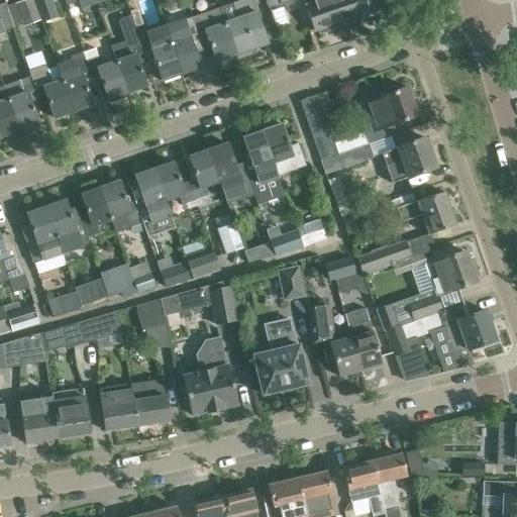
[(31,0),(23,0),(15,3),(24,27),(39,21),(31,0)]
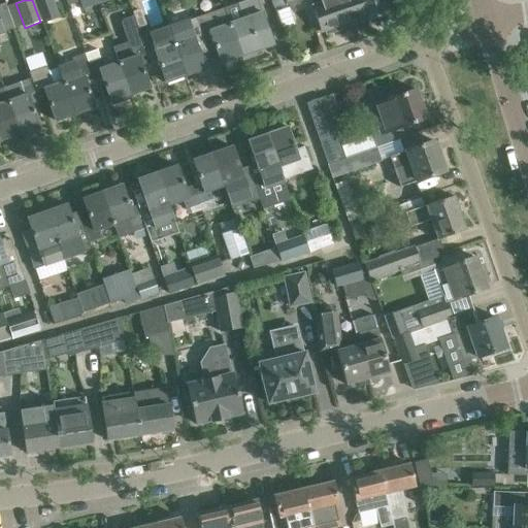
[(34,0),(42,23),(58,18),(51,0),(34,0)]
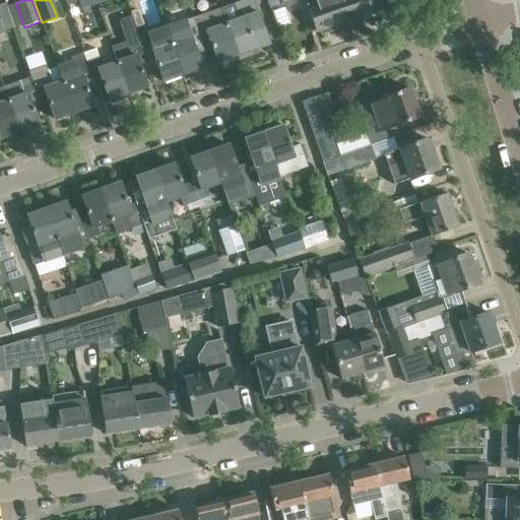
[(236,55),(238,54),(239,59),(257,53),(255,48),(268,44),(253,0),(241,0),(233,3),(239,18),(225,22),(231,38),(236,55)]
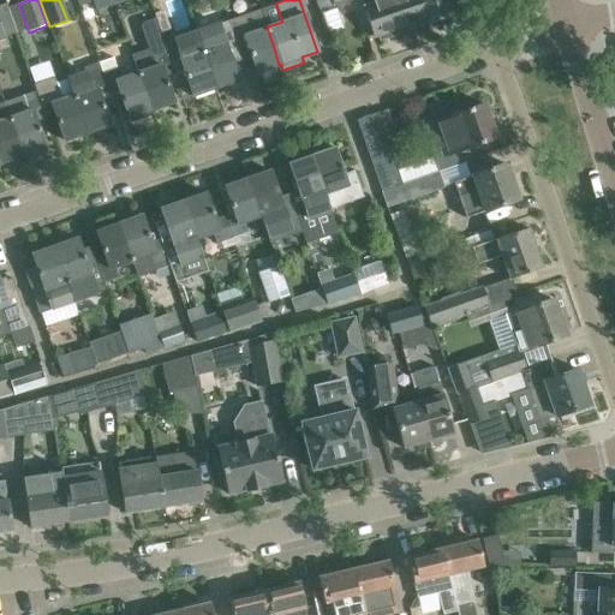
[(455,13),(451,0),(387,0),(368,7),(366,6),(364,7),(374,36),(378,35),(380,40),(398,34),(395,29),(421,19),(422,23),(421,24),(421,25),(455,13)]
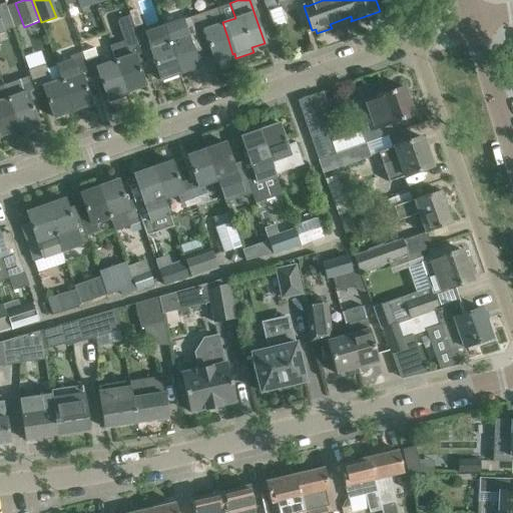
[(0,31),(13,27),(4,3),(0,4),(0,31)]
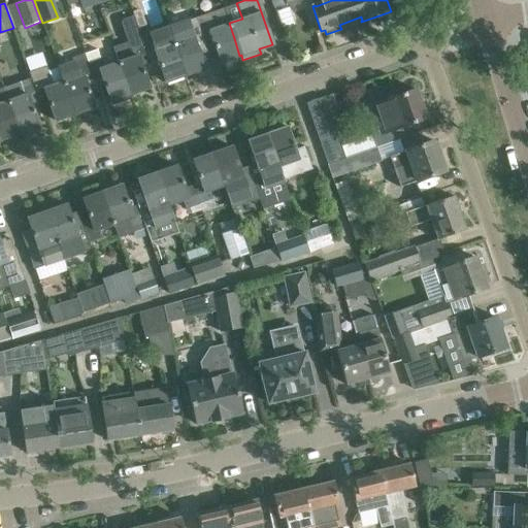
[(288,8),(275,12),(283,30),(295,26),(288,8)]
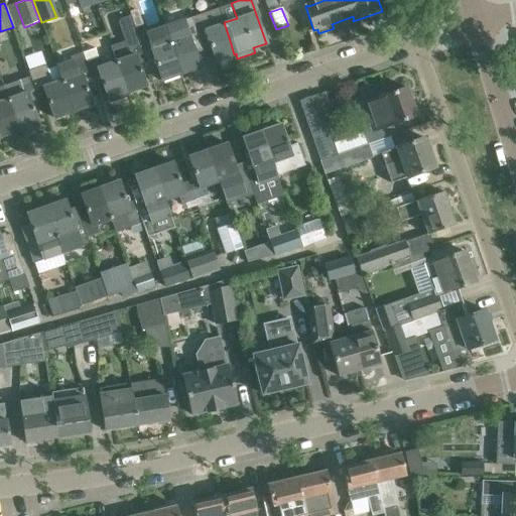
[(110,45),(116,59),(127,92),(145,86),(137,63),(146,60),(139,42),(137,35),(130,14),(120,18),(118,21),(124,40),(110,45)]
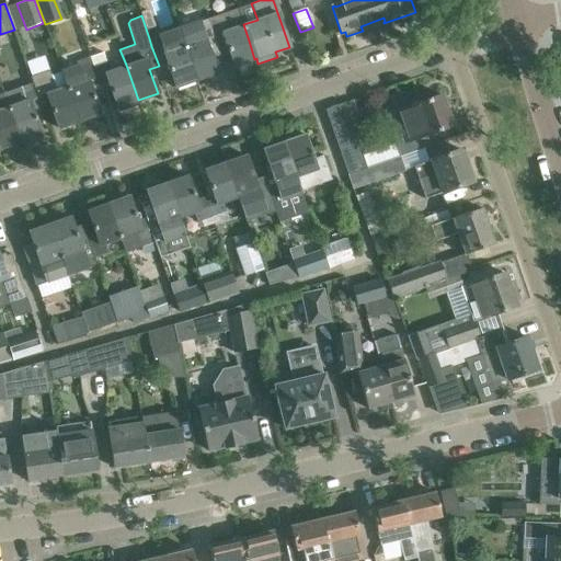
[(233,66),(254,59),(249,41),(243,24),(227,30),(224,21),(210,25),(217,45),(225,42),(233,66)]
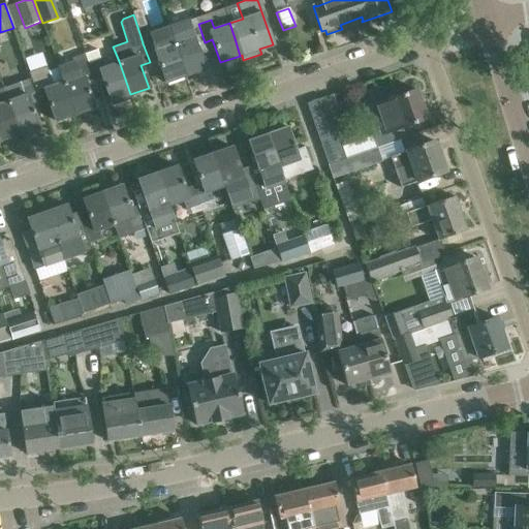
[(188,37),(174,42),(185,74),(205,68),(196,45),(205,42),(198,24),(185,29),(188,37)]
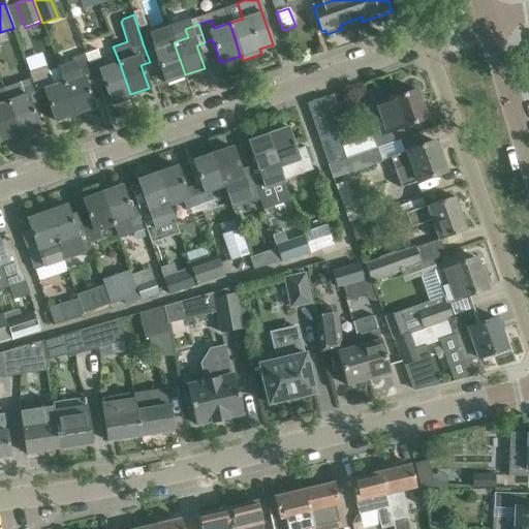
[(143,43),(150,62),(153,73),(154,72),(154,71),(156,71),(156,70),(160,69),(165,82),(185,74),(174,42),(168,27),(150,34),(150,33),(141,36),(143,43)]
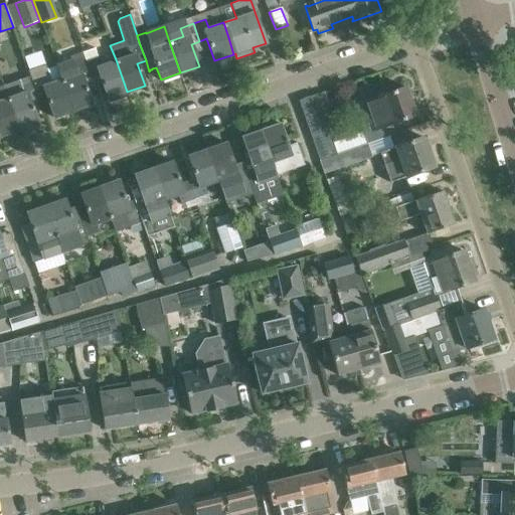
[(82,54),(92,79),(99,76),(109,103),(128,97),(127,92),(116,59),(101,64),(95,47),(81,51),(82,54)]
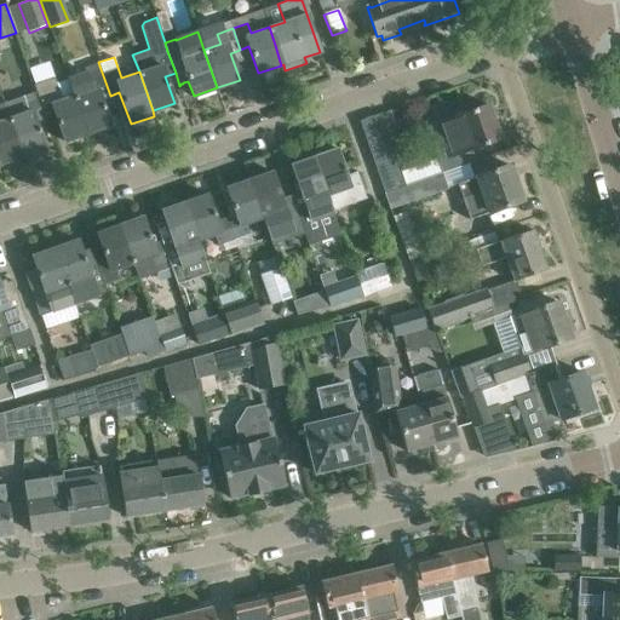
[(99,65),(68,78),(87,133),(110,125),(101,98),(110,96),(99,65)]
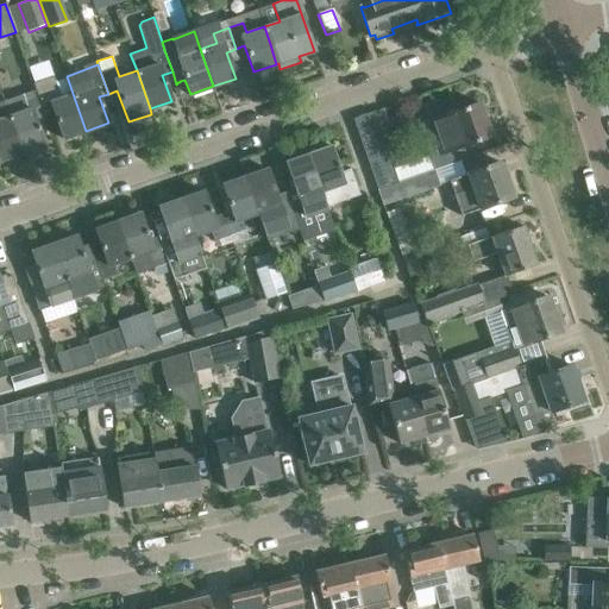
[(52,76),(33,82),(36,89),(45,115),(54,113),(63,139),(86,131),(67,76),(54,80),(52,76)]
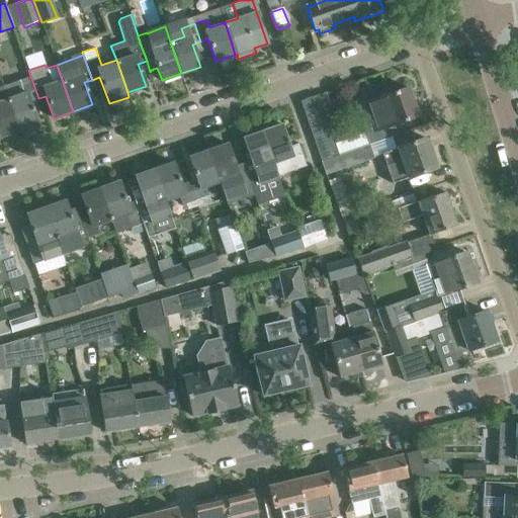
[(30,76),(3,85),(18,131),(37,123),(29,101),(38,98),(30,76)]
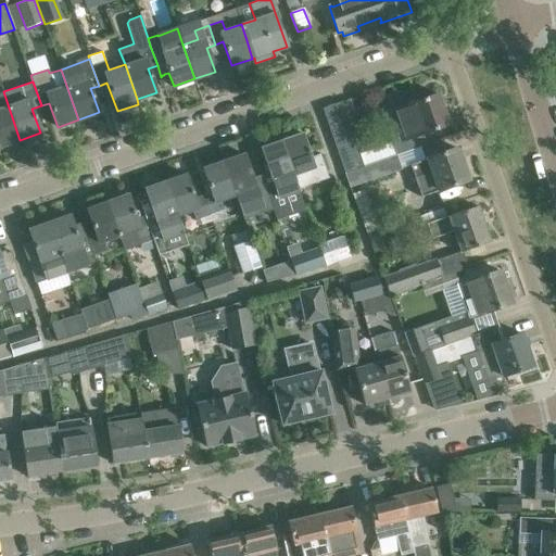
[(0,147),(20,140),(3,91),(0,92),(0,147)]
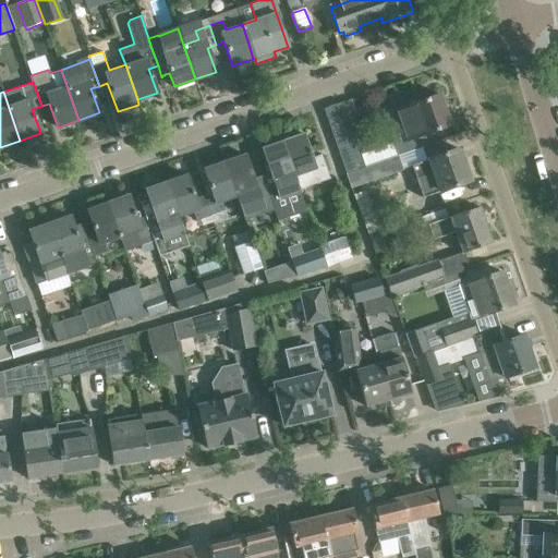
[(426,144),(423,134),(449,124),(438,94),(391,110),(402,140),(392,143),(397,154),(426,144)]
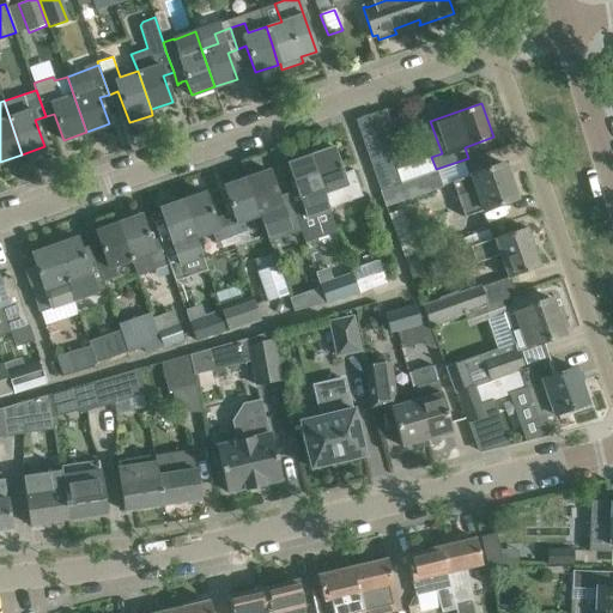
[(362,138),(380,189),(400,182),(389,153),(382,131),(362,138)]
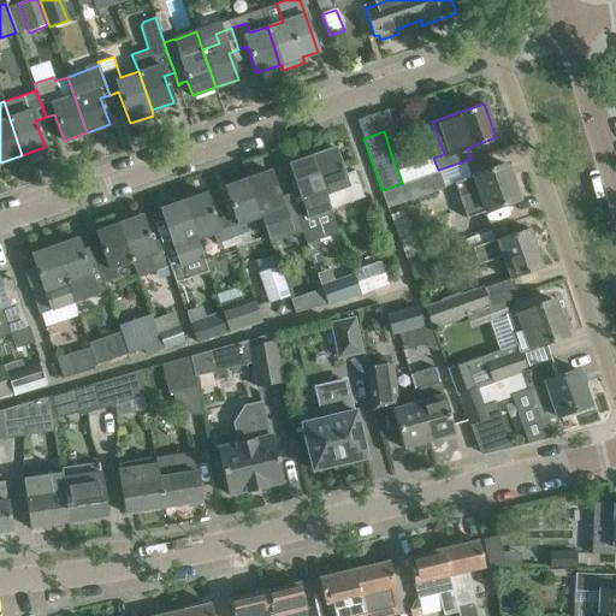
[(335,148),(312,155),(331,208),(362,197),(354,171),(344,175),(335,148)]
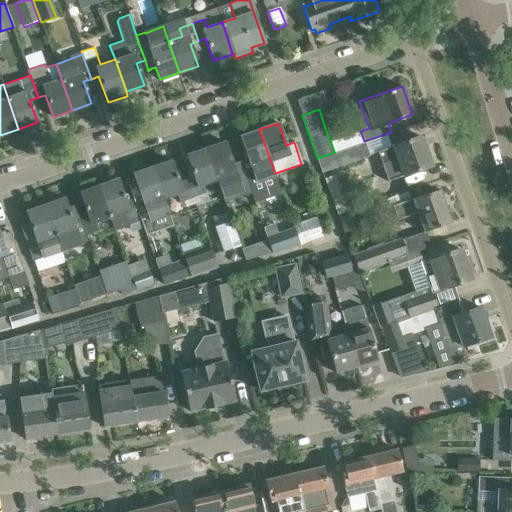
[(248,158),(240,161),(251,191),(254,202),(254,201),(281,192),(275,173),(259,129),(240,136),(248,158)]
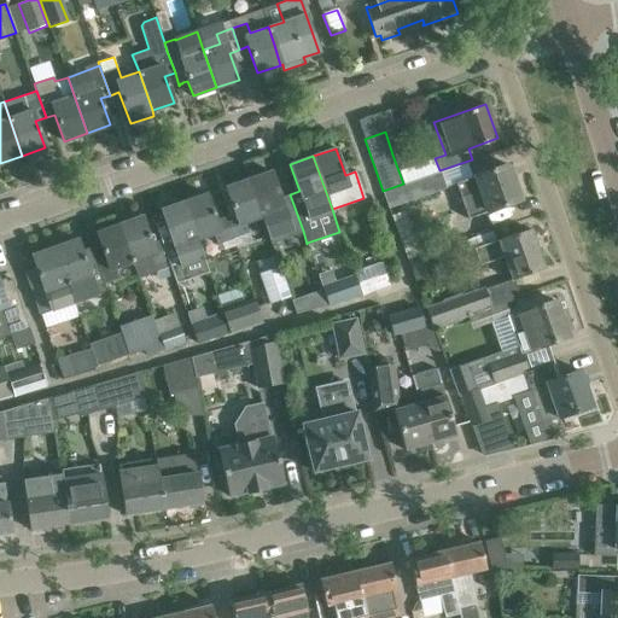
[(456,182),(462,199),(468,219),(519,200),(506,162),(476,173),(477,175),(456,182)]
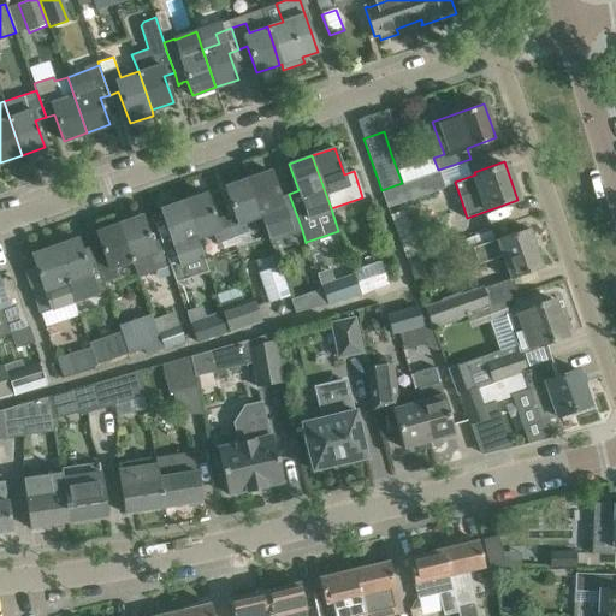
[(438,170),(402,183),(381,190),(388,205),(401,200),(443,185),(438,170)]
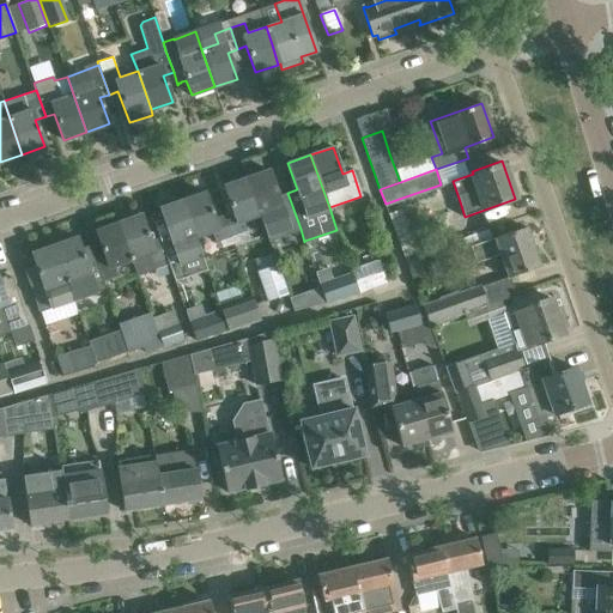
[(301,229),(287,193),(278,196),(268,170),(246,177),(259,214),(268,240),(301,229)]
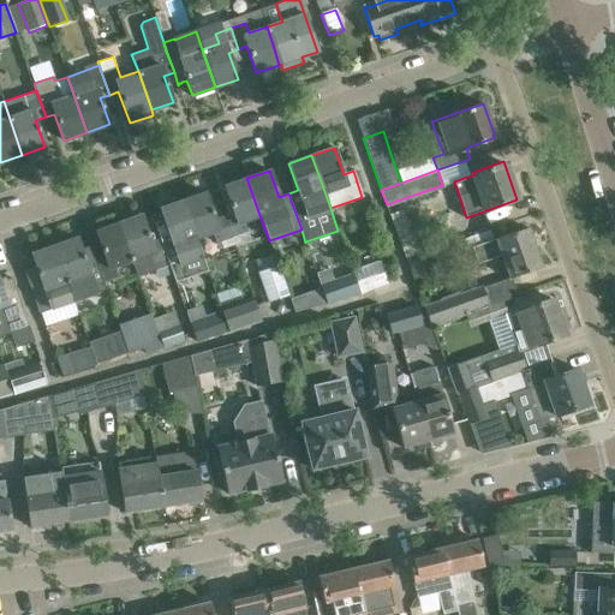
[(243,221),(260,215),(246,178),(224,186),(233,213),(225,216),(232,237),(246,232),(243,221)]
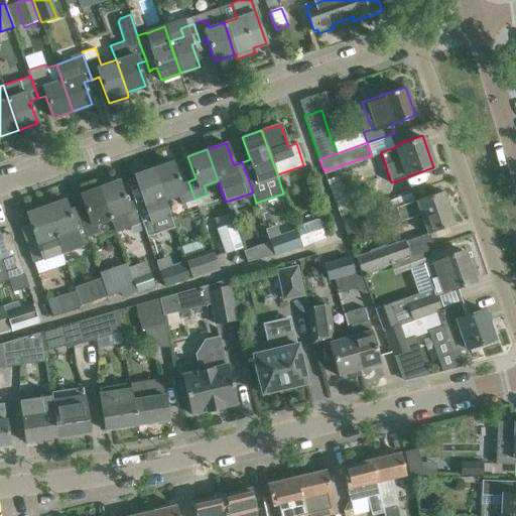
[(153,168),(160,188),(164,200),(178,195),(182,204),(195,199),(188,181),(180,183),(172,161),(153,168)]
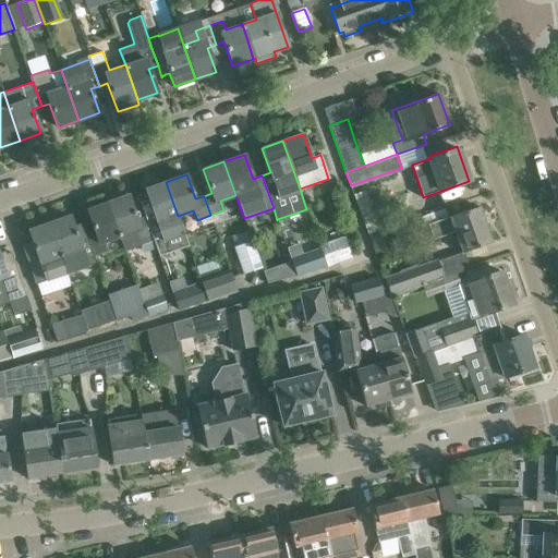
[(189,244),(178,216),(173,204),(166,182),(145,190),(148,199),(140,203),(145,216),(156,247),(159,255),(189,244)]
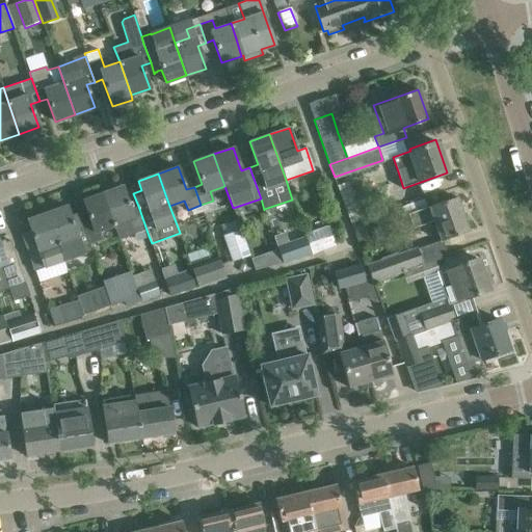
[(148,237),(149,236),(138,206),(130,209),(122,186),(103,193),(120,242),(147,233),(148,237)]
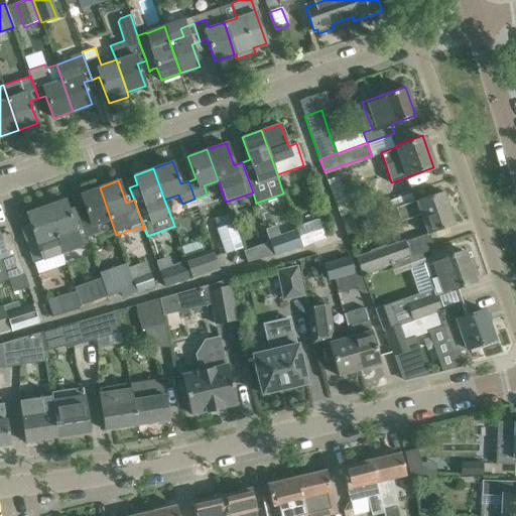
[(88,217),(81,219),(87,237),(100,233),(97,224),(110,219),(115,235),(116,235),(100,187),(80,194),(88,217)]
